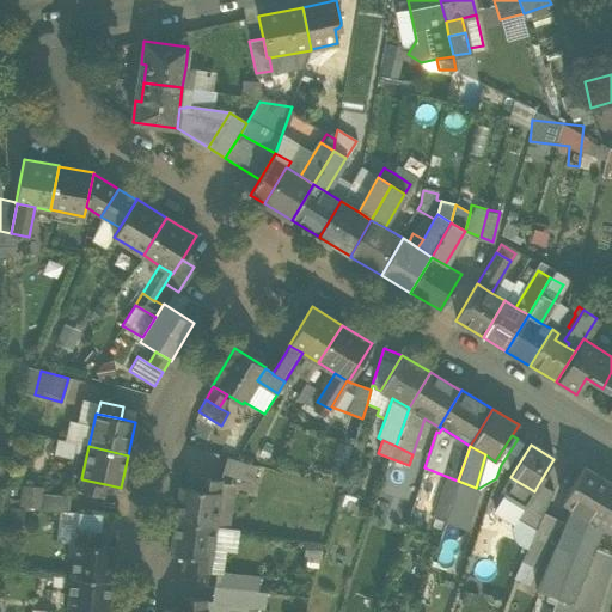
[(224,471),(251,478),(255,465),(237,460),(227,458),(224,471)]
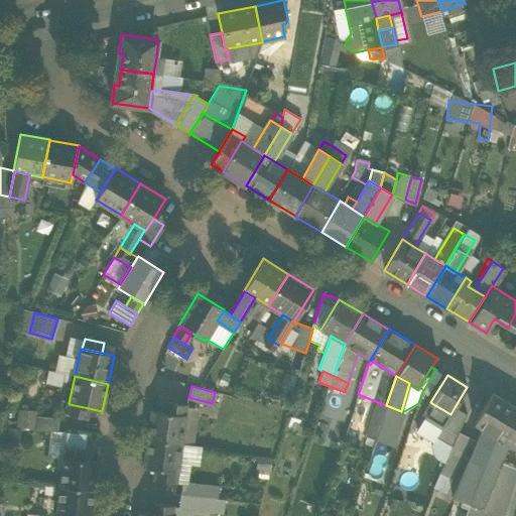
[(481,428),(495,436),(513,406),(493,393),(474,424),(481,428)]
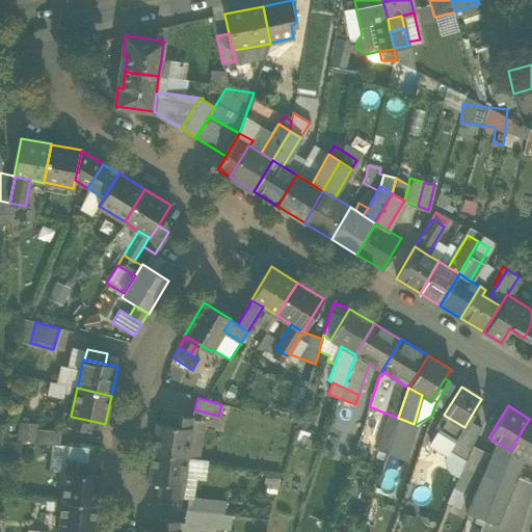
[(170,415),(169,425),(190,428),(192,418),(170,415)]
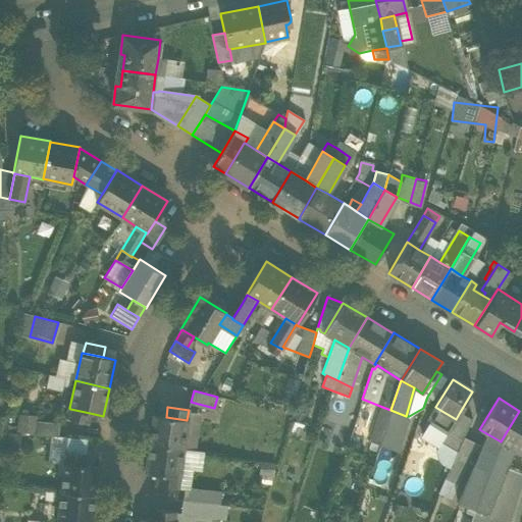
[(371,441),(379,445),(390,410),(382,407),(371,441)]
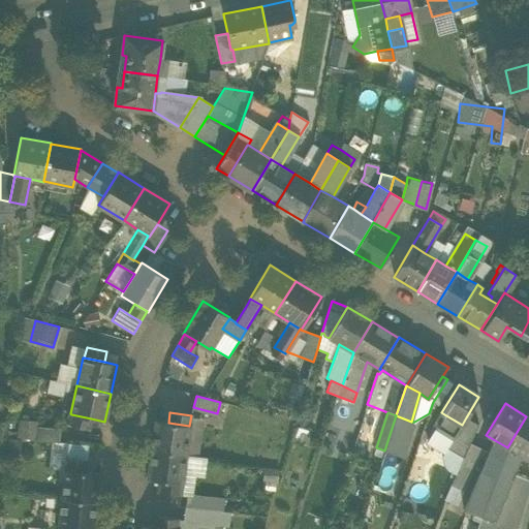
[(433,425),(436,428),(444,414),(441,412),(433,425)]
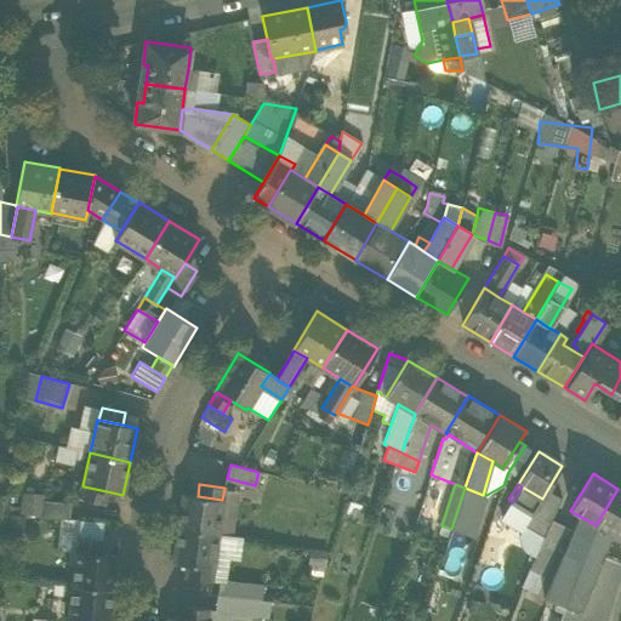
[(104,503),(107,491),(84,486),(80,499),(104,503)]
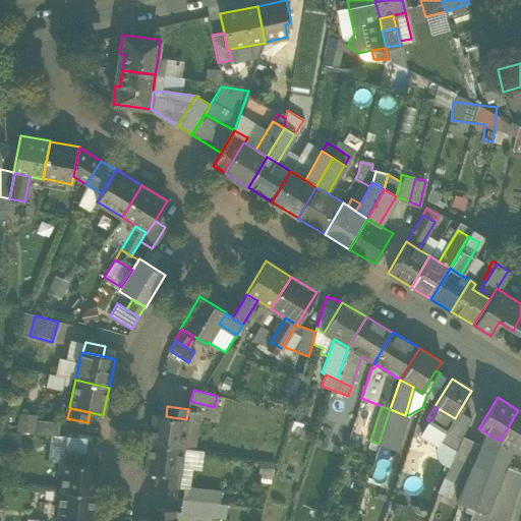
[(447,431),(455,418),(438,408),(429,421),(447,431)]
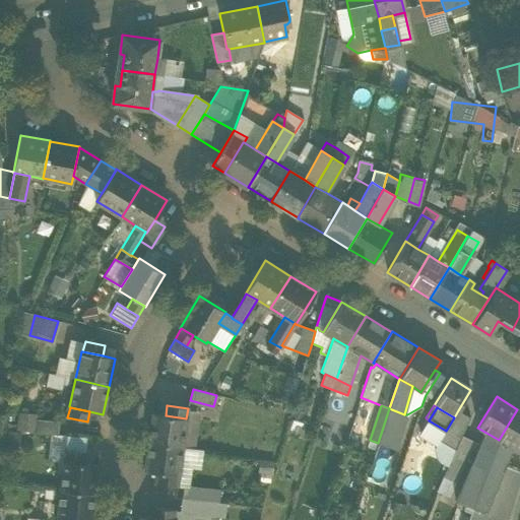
[(404,414),(389,408),(378,443),(397,451),(407,414),(404,414)]
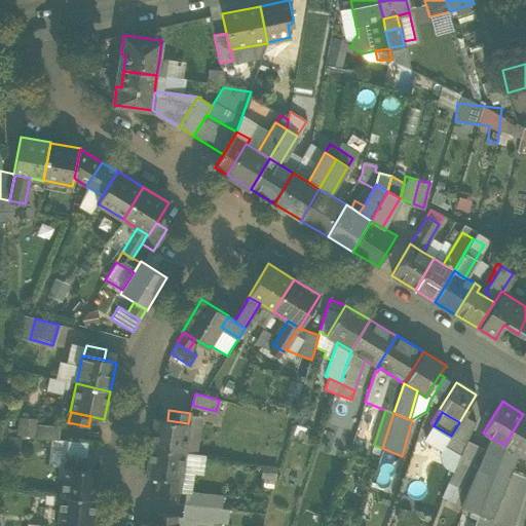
[(525,415),(523,414),(504,445),(518,453),(525,457),(525,415)]
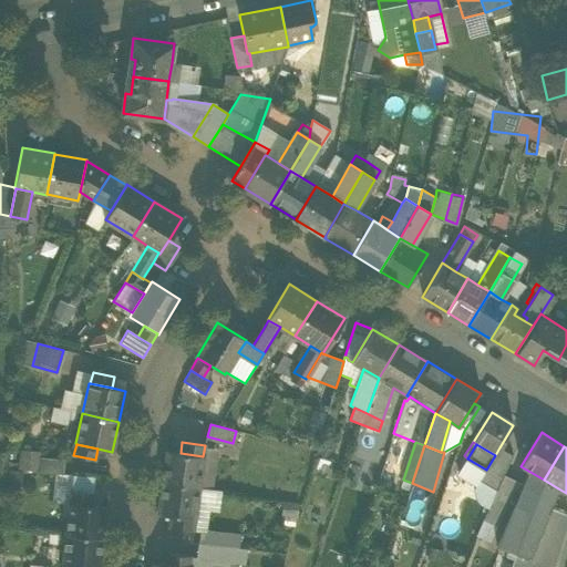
[(486,470),(502,478),(504,475),(513,456),(500,447),(495,455),(486,470)]
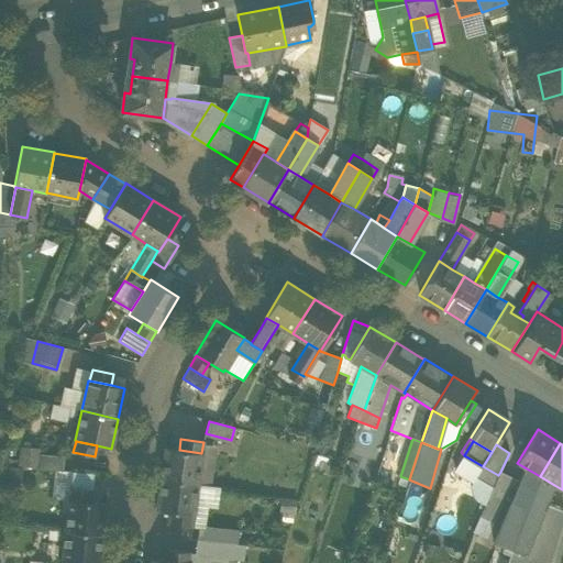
[(18,466),(39,468),(40,454),(34,454),(35,446),(20,445),(18,466)]
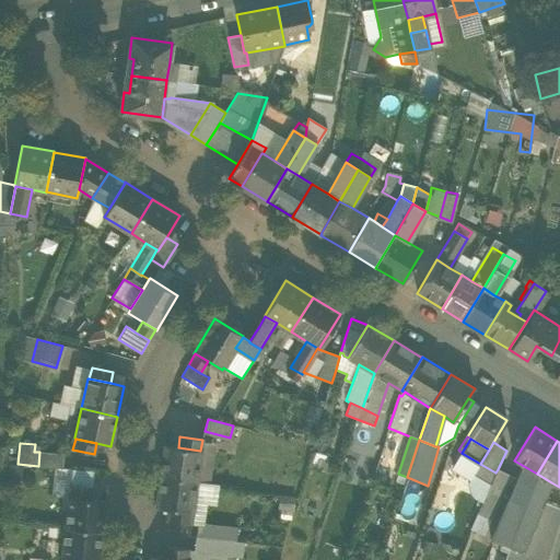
[(201,451),(200,451),(178,447),(164,446),(160,476),(197,481),(201,451)]
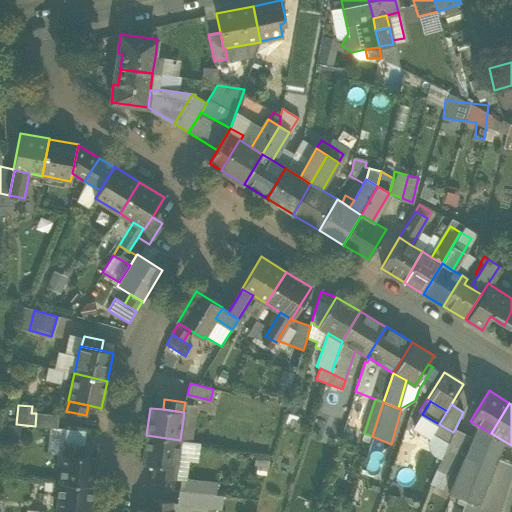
[(35,426),(56,428),(58,415),(36,413),(35,426)]
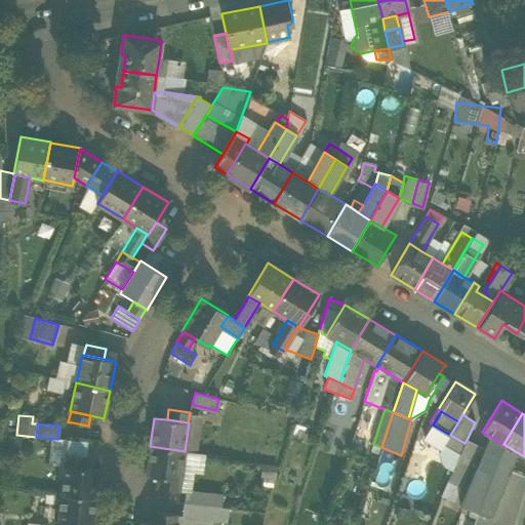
[(446,468),(452,471),(463,445),(465,443),(450,435),(440,449),(441,459),(446,468)]
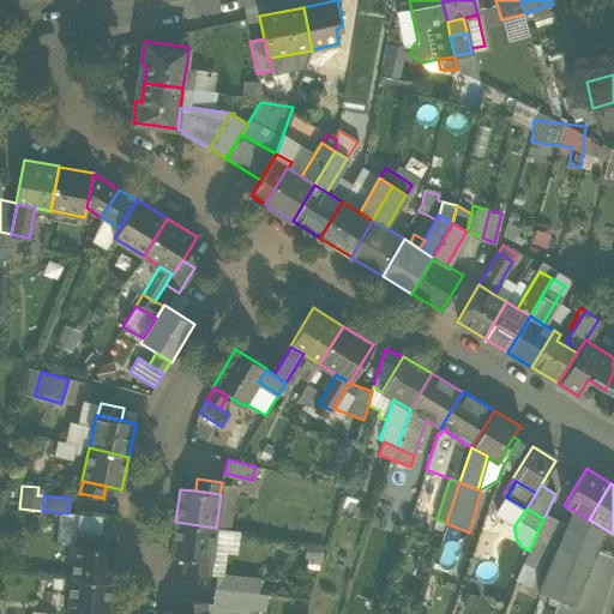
[(539,591),(559,600),(589,519),(572,510),(566,524),(557,547),(539,591)]
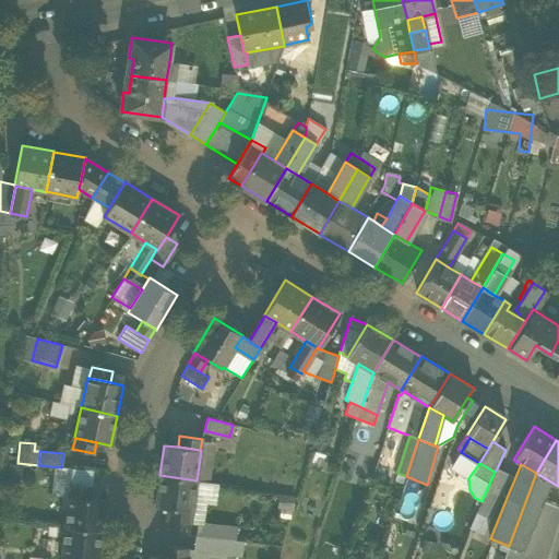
[(70,486),(92,488),(94,471),(72,468),(70,486)]
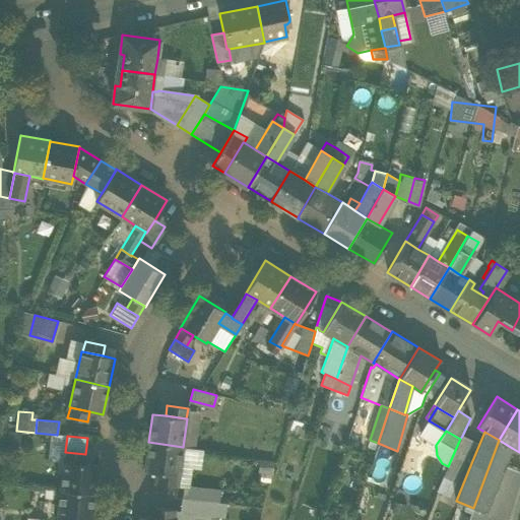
[(460,439),(459,441),(471,447),(465,461),(471,463),(479,444),(462,436),(460,439)]
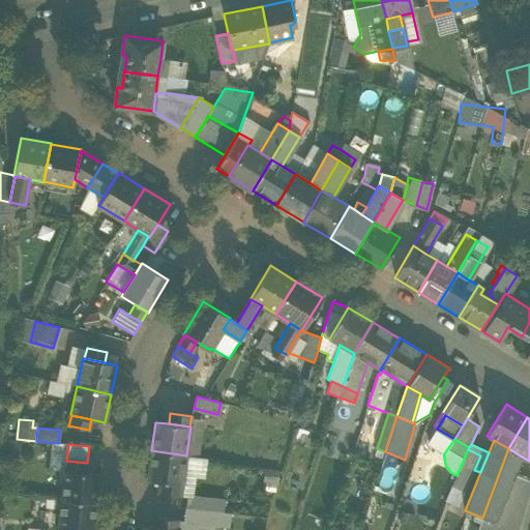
[(522,457),(508,448),(482,518),(496,523),(514,475),(522,457)]
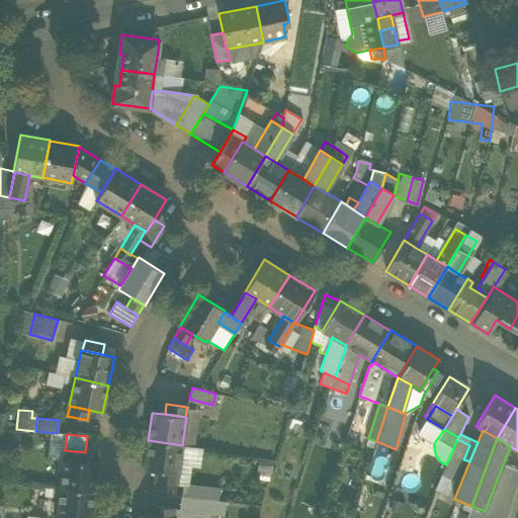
[(453,481),(463,459),(469,445),(457,439),(446,464),(442,475),(453,481)]
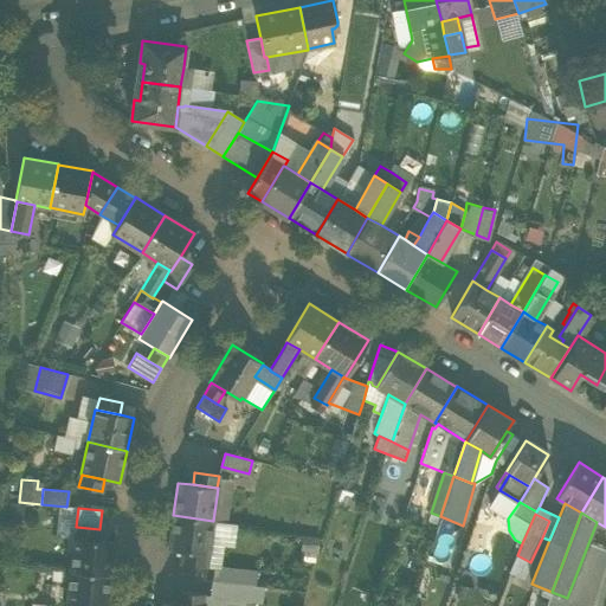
[(168,548),(184,550),(207,554),(208,554),(213,521),(173,515),(168,548)]
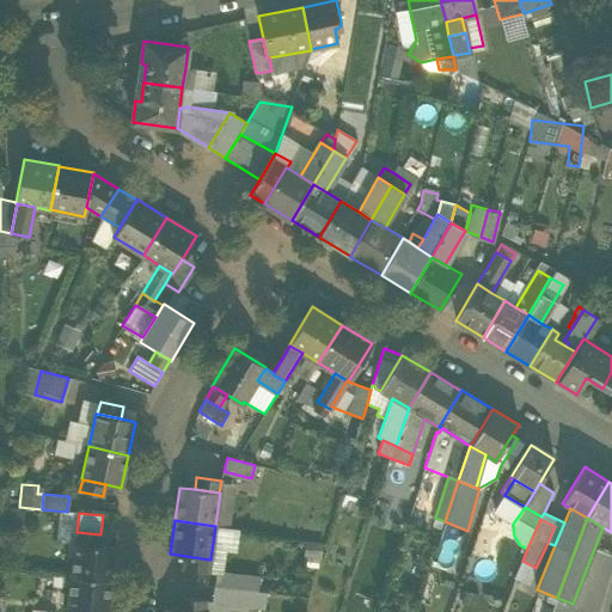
[(77,532),(75,544),(99,546),(101,534),(77,532)]
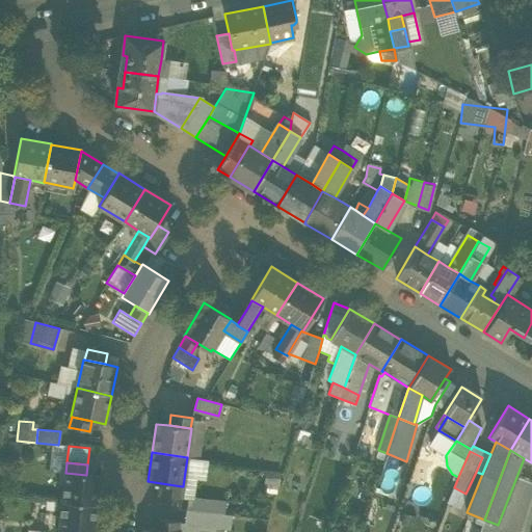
[(100,476),(86,475),(65,473),(64,473),(61,502),(97,505),(100,476)]
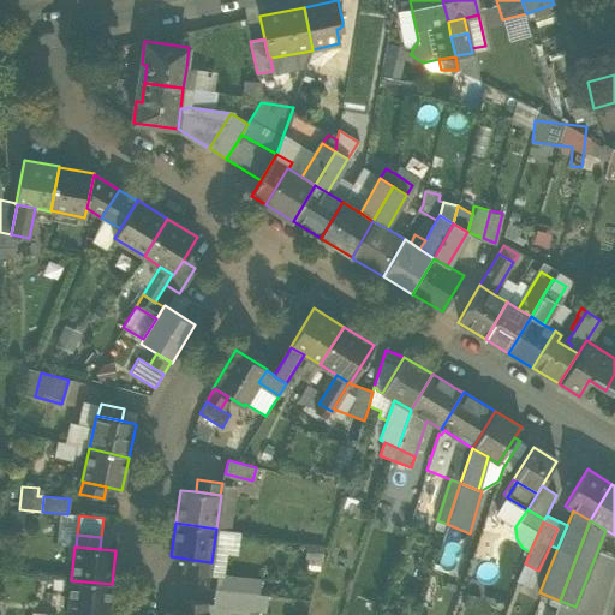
[(598,614),(614,566),(614,557),(597,551),(575,607),(560,601),(556,609),(554,614),(598,614)]
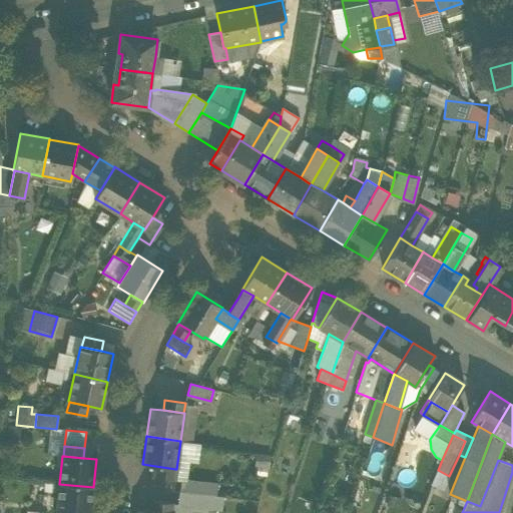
[(174,479),(175,469),(155,466),(154,476),(174,479)]
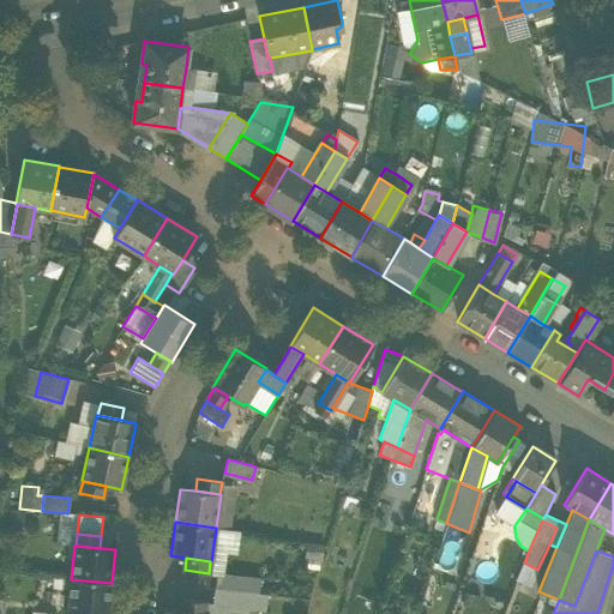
[(530,587),(537,570),(524,563),(517,581),(530,587)]
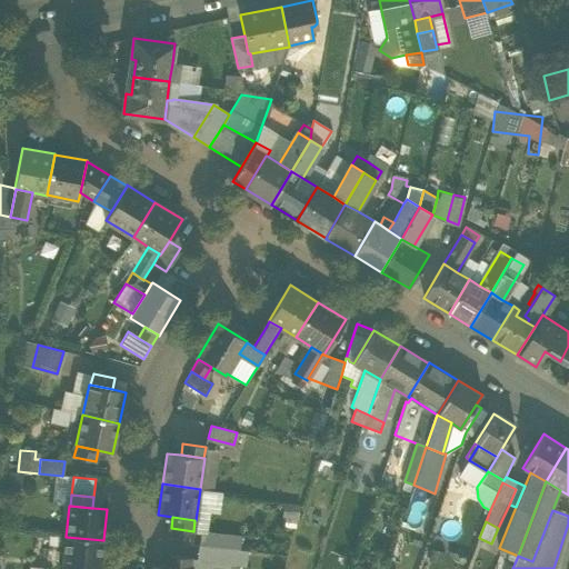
[(200,531),(199,546),(232,550),(233,536),(200,531)]
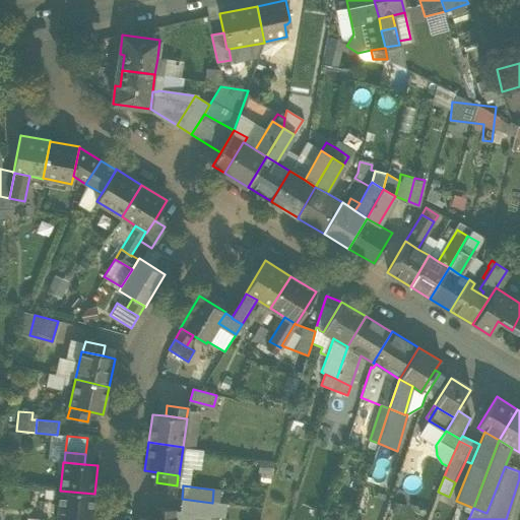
[(58,519),(59,519),(67,519),(91,519),(94,494),(60,491),(58,519)]
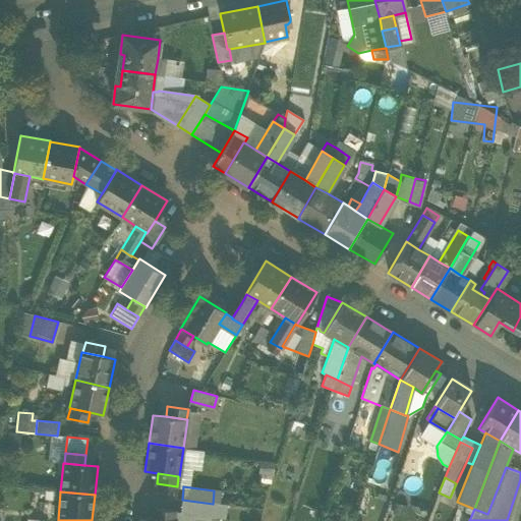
[(211,517),(213,504),(182,500),(180,513),(180,514),(193,515),(211,517)]
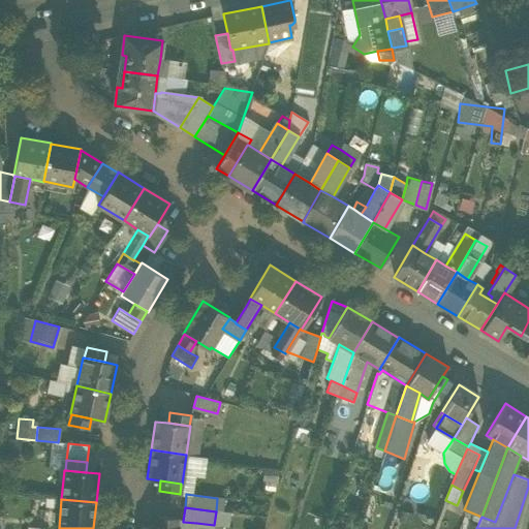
[(143,526),(142,528),(195,528),(196,523),(183,522),(183,521),(178,520),(178,519),(157,517),(155,528),(143,526)]
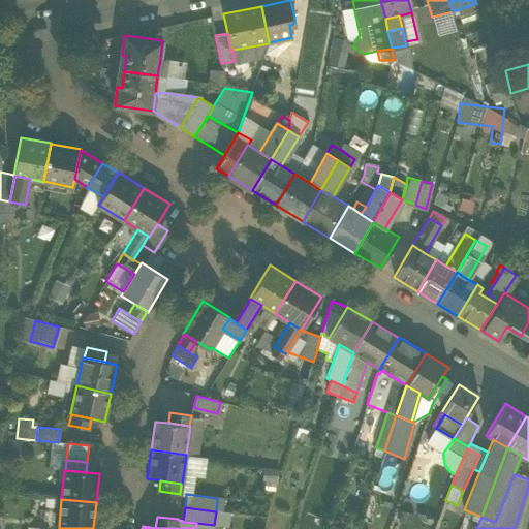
[(476,528),(478,524),(464,518),(459,528),(476,528)]
